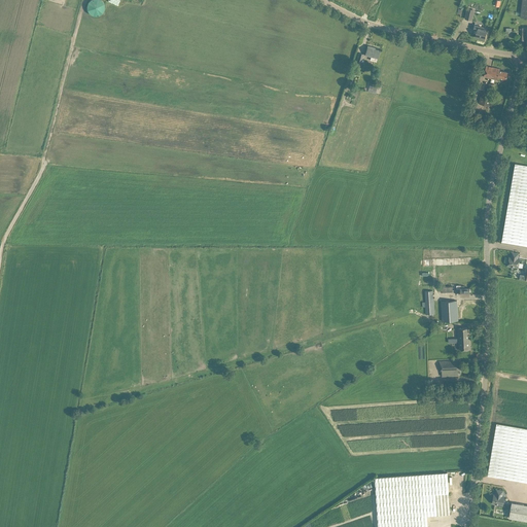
[(88,3),(88,4),(88,6),(86,7),(88,9),(88,10),(89,11),(90,13),(91,14),(92,14),(93,15),(95,15),(96,16),(98,16),(99,15),(100,15),(102,14),(103,13),(104,12),(104,10),(105,9),(105,8),(105,6),(105,5),(105,3),(104,2),(103,1),(102,0),(90,0),(90,1),(89,2),(88,3)]
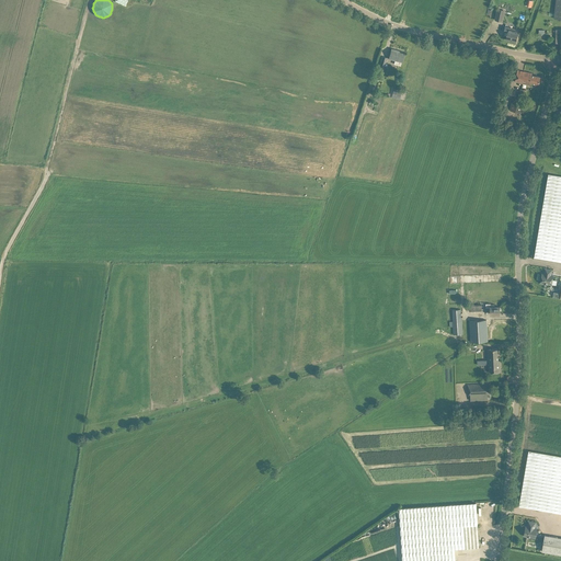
[(505,11),(497,9),(495,20),(503,22),(505,11)]
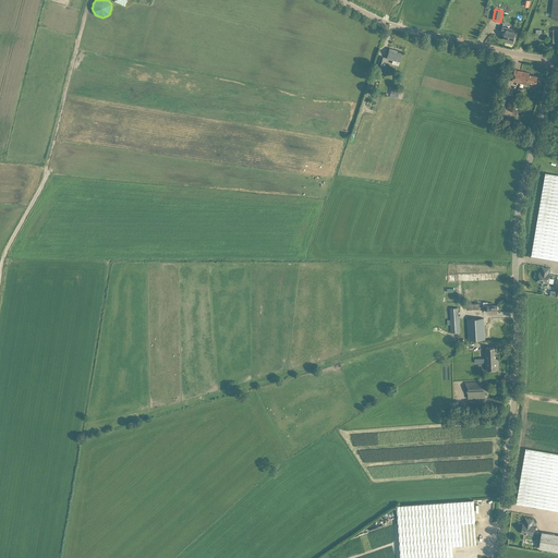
[(502,27),(501,31),(506,32),(504,39),(513,41),(516,29),(502,27)]
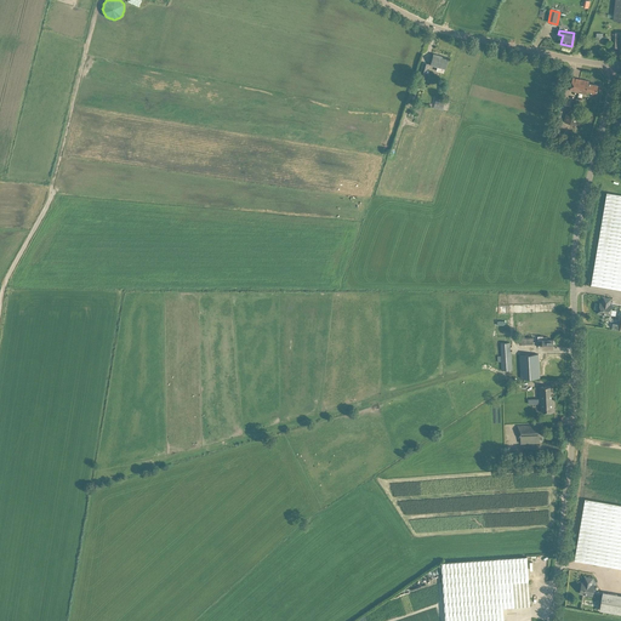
[(433,53),(431,66),(438,67),(437,70),(443,72),(448,57),(433,53)]
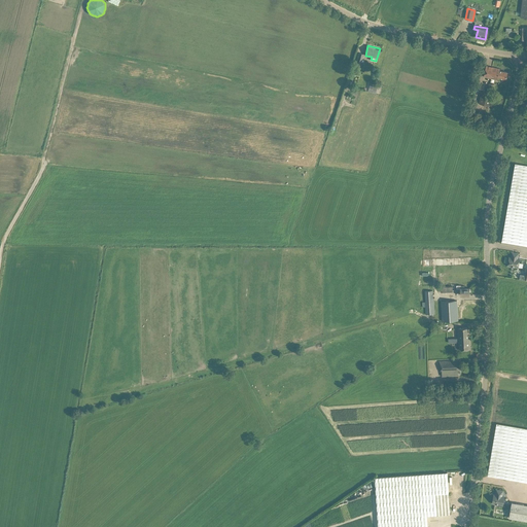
[(506,79),(507,72),(499,70),(500,69),(486,66),(484,77),(498,80),(499,78),(506,79)]
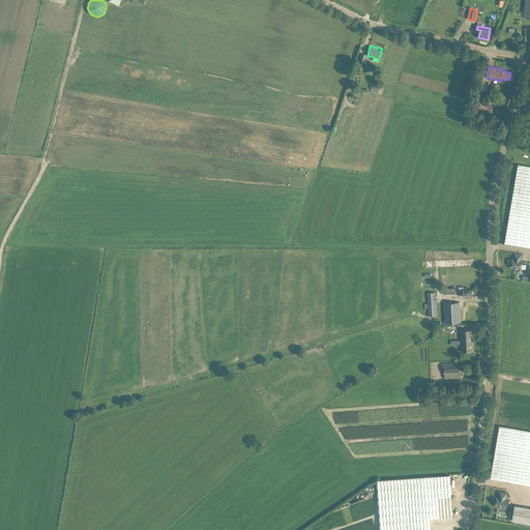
[(370,92),(378,94),(380,86),(372,84),(370,92)]
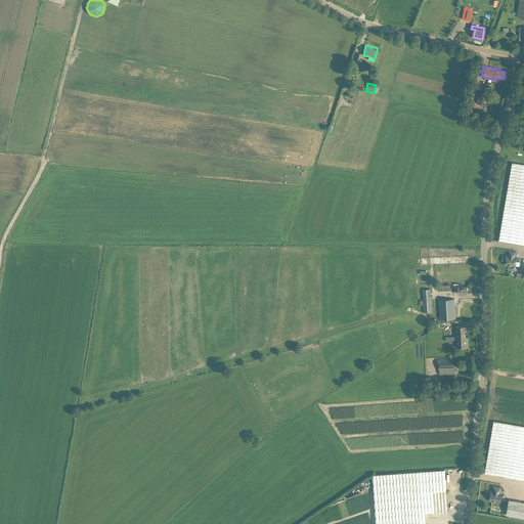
[(480,91),(477,103),(486,105),(491,84),(486,83),(484,92),(480,91)]
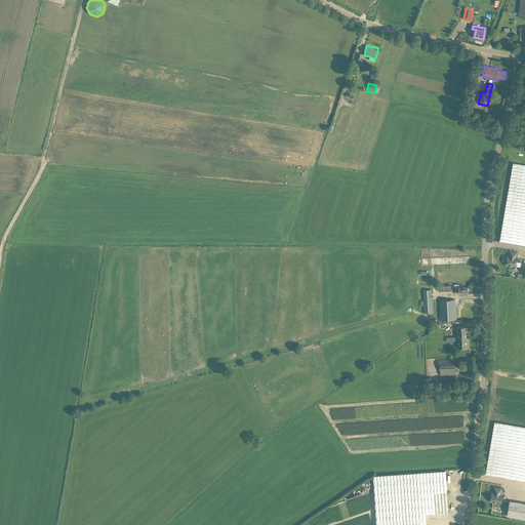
[(524,164),(513,163),(499,240),(524,244),(524,164)]
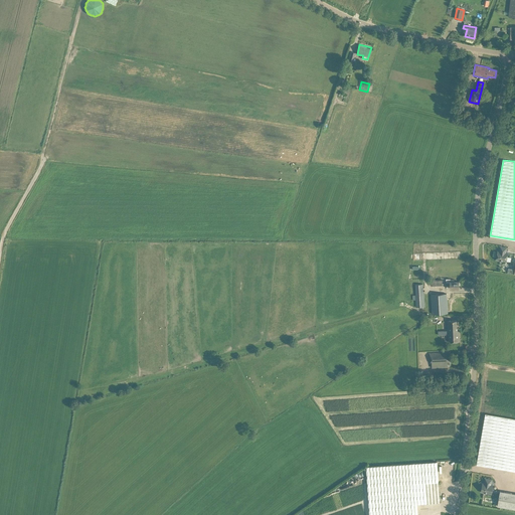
[(496,260),(507,262),(508,252),(506,252),(507,247),(501,246),(500,251),(498,250),(496,260)]
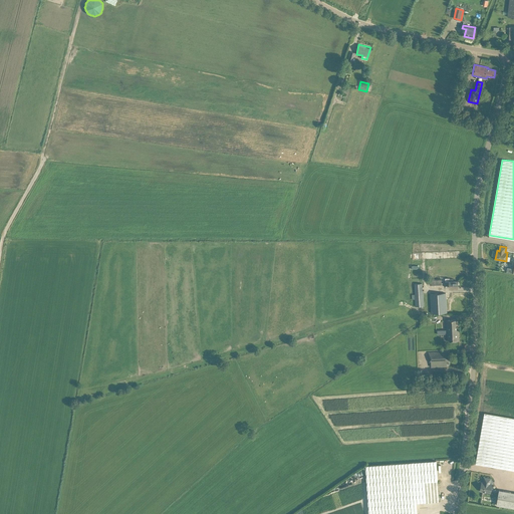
[(459,288),(459,280),(454,280),(454,279),(450,279),(450,278),(446,278),(446,280),(445,280),(446,285),(449,285),(449,288),(459,288)]
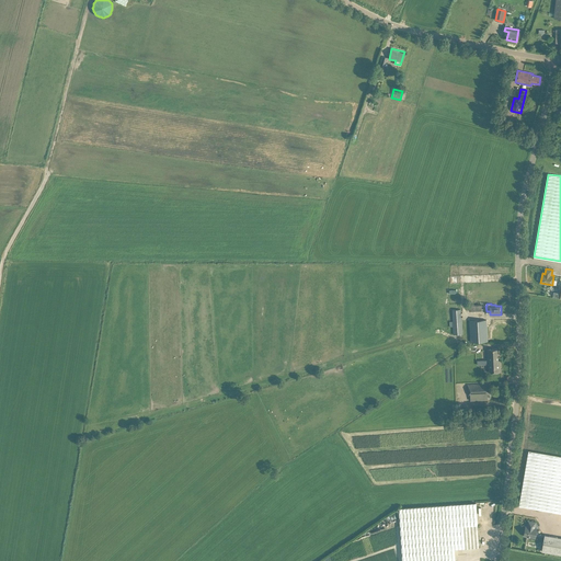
[(453,327),(454,334),(464,334),(462,317),(461,317),(461,309),(453,310),(454,321),(449,321),(450,327),(453,327)]
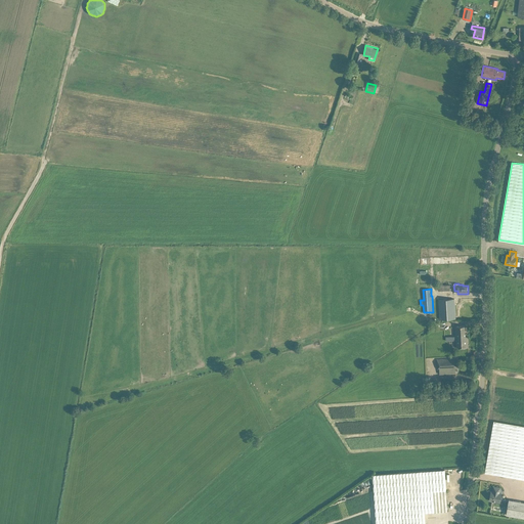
[(456,318),(455,299),(439,299),(440,318),(456,318)]
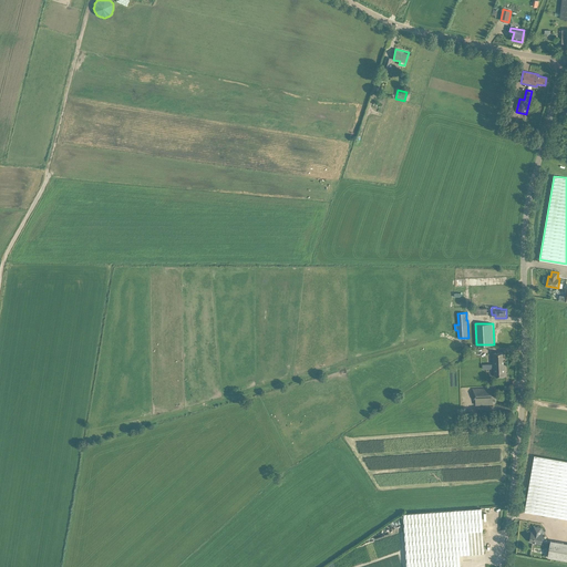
[(504,363),(504,352),(493,353),(494,377),(506,375),(505,363),(504,363)]
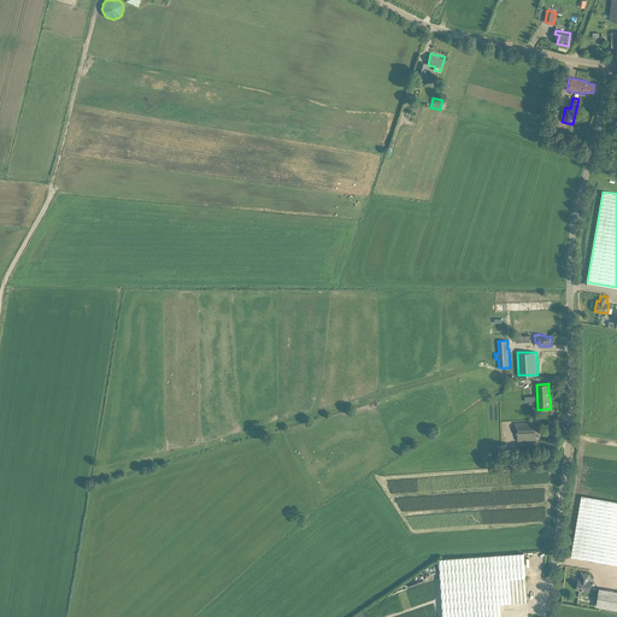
[(526,389),(505,392),(507,417),(527,416),(526,389)]
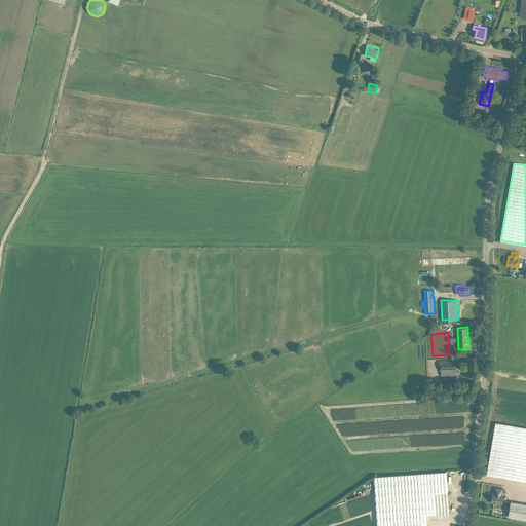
[(454,362),(454,360),(439,361),(439,365),(440,365),(441,369),(440,369),(440,372),(441,372),(441,375),(457,375),(457,371),(459,371),(459,365),(458,365),(458,362),(454,362)]
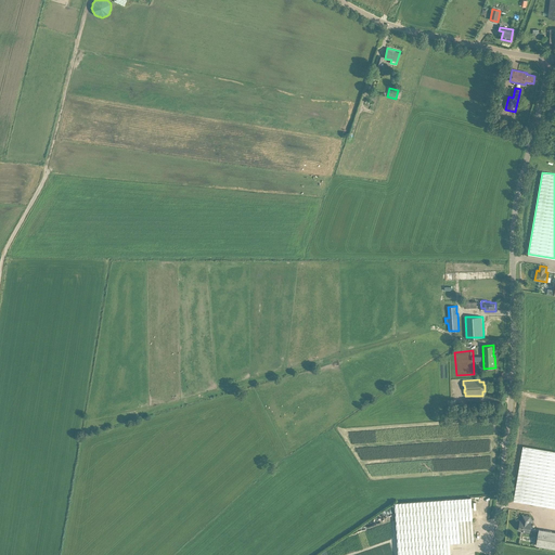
[(554,451),(524,446),(514,501),(554,507),(554,451)]
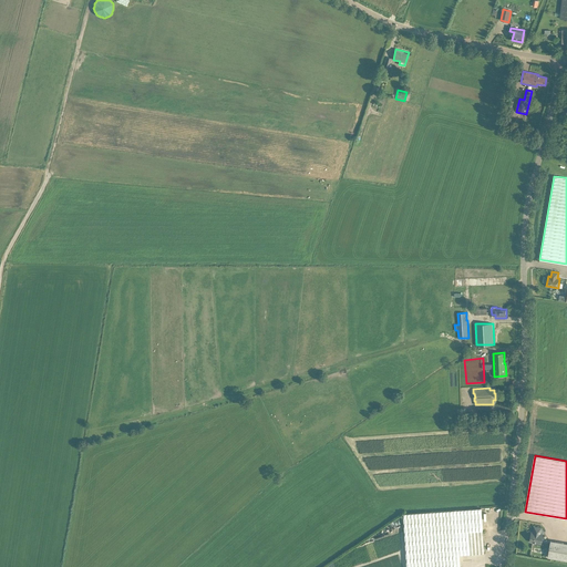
[(460,566),(460,555),(484,553),(482,508),(440,512),(403,514),(406,566),(460,566)]
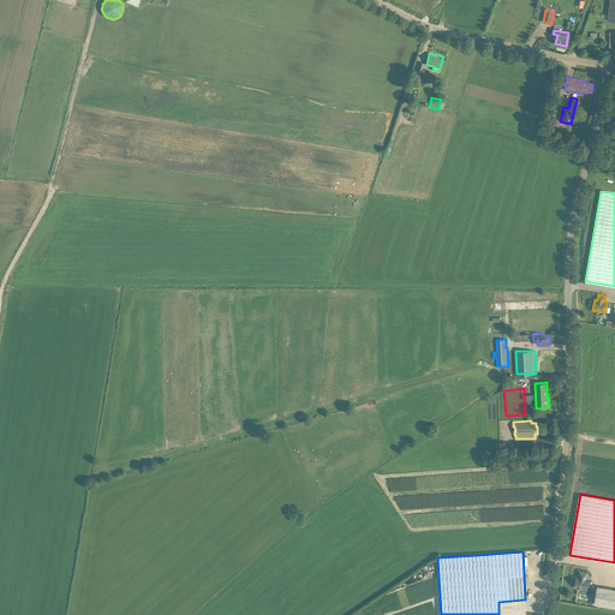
[(574,587),(586,589),(589,579),(586,579),(587,573),(580,572),(579,578),(577,577),(574,587)]
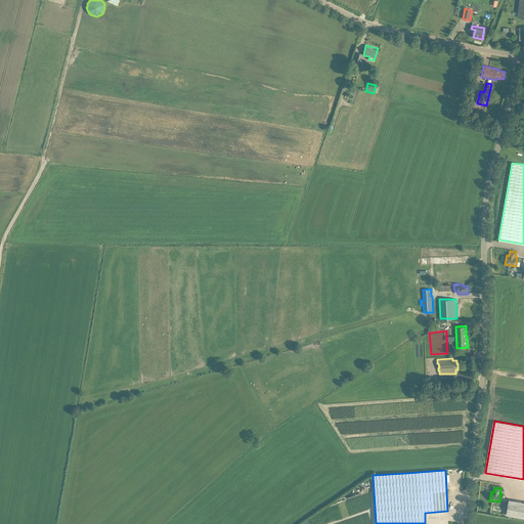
[(523,501),(509,499),(507,515),(523,517),(523,501)]
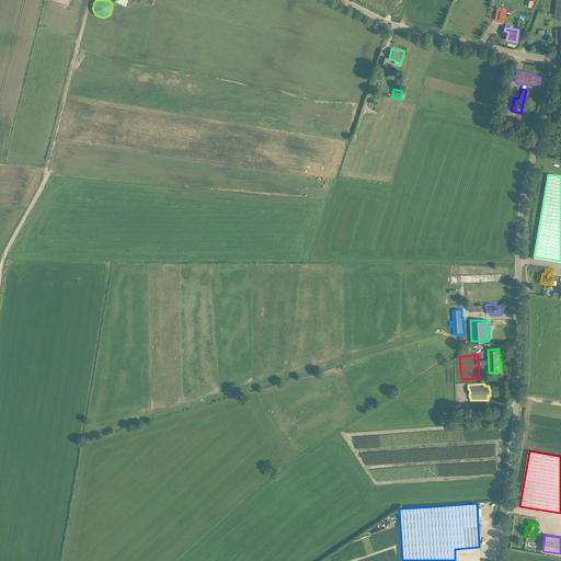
All buildings are outlined.
